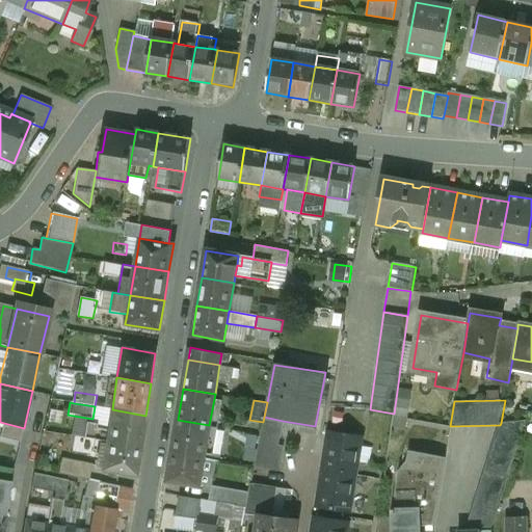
[(145,416),(112,409),(109,430),(107,442),(140,447),(145,416)]
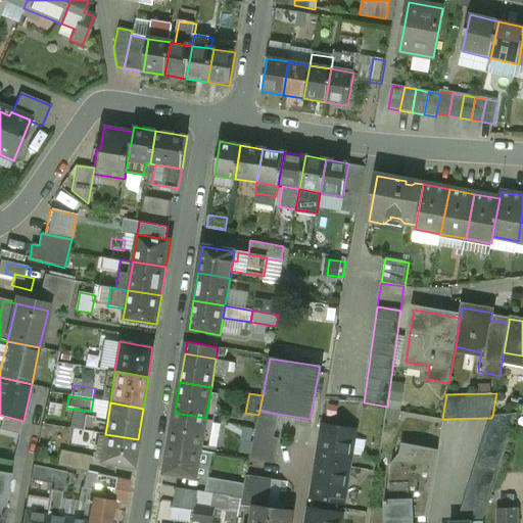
[(278,414),(259,410),(258,415),(250,459),(275,463),(279,438),(273,437),(278,414)]
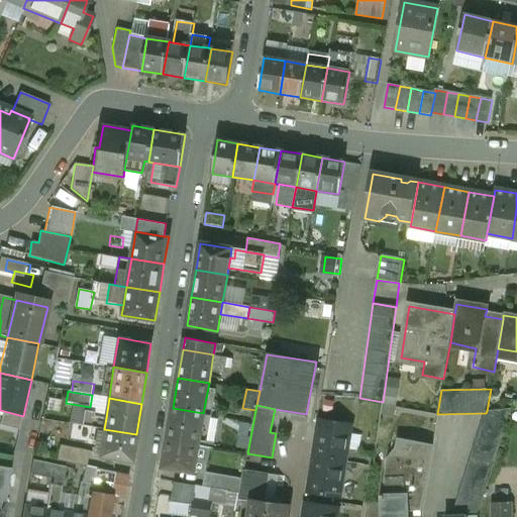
[(203,413),(173,408),(168,439),(198,444),(199,438),(203,413)]
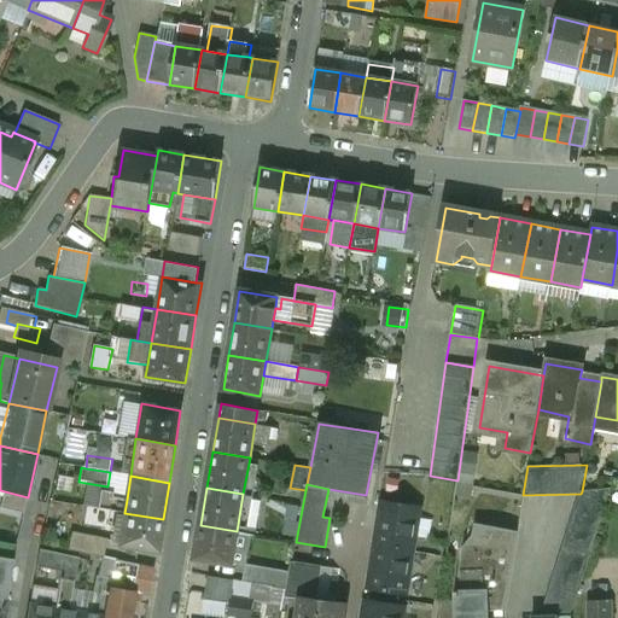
[(581,494),(540,616),(558,614),(558,617),(572,616),(572,612),(611,490),(582,491),(581,494)]
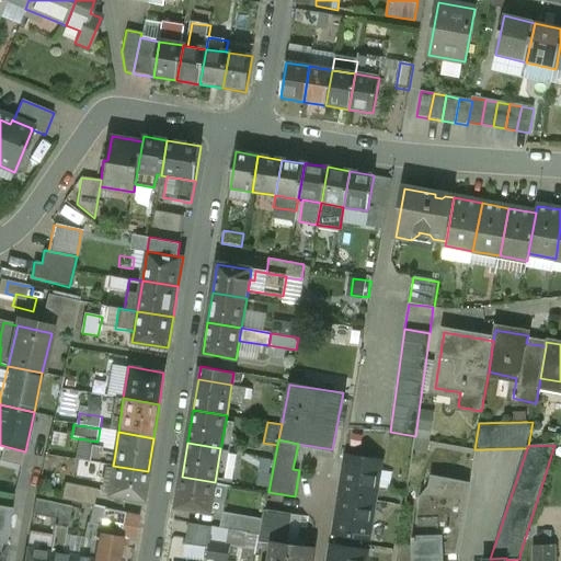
[(103,448),(91,447),(89,461),(102,464),(113,466),(115,454),(102,451),(103,448)]
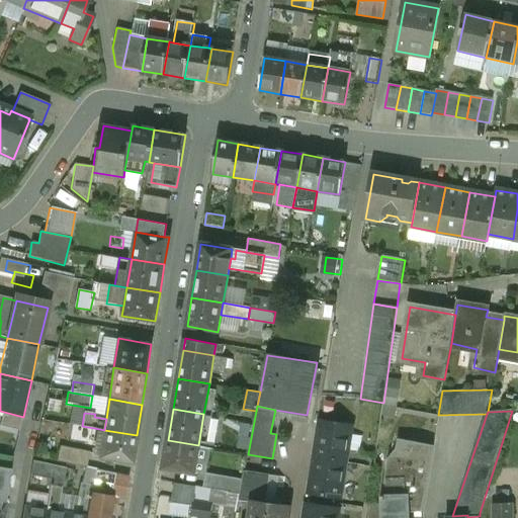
[(351,426),(323,422),(318,456),(312,493),(339,497),(351,426)]
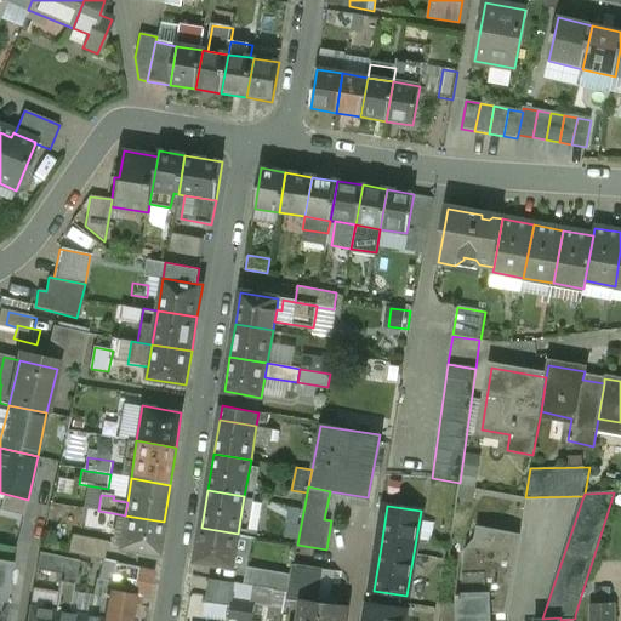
[(113,513),(98,511),(96,529),(110,531),(113,513)]
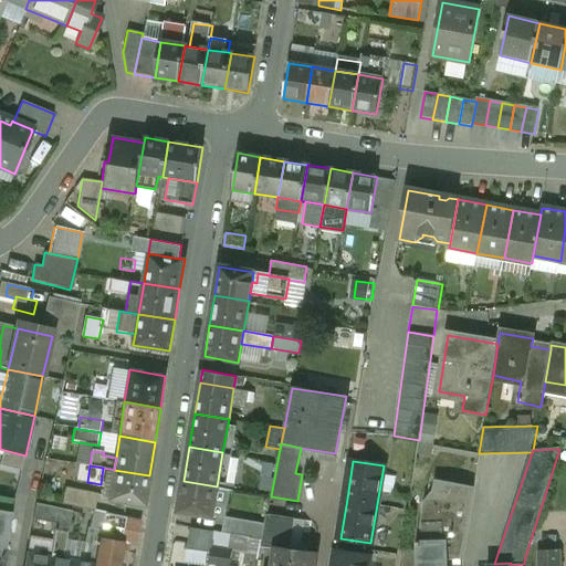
[(149,475),(114,470),(109,500),(145,506),(149,475)]
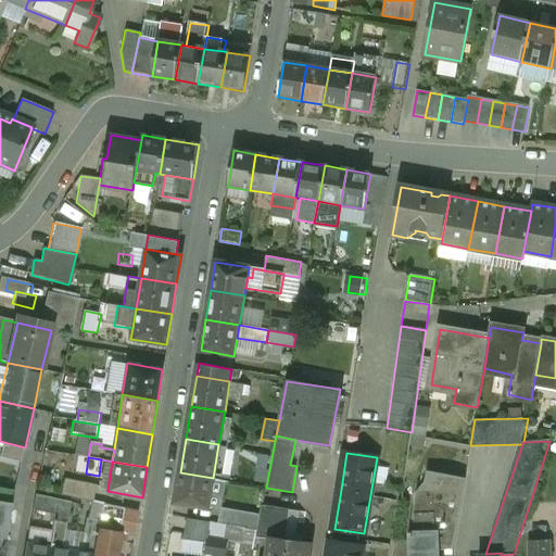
[(230,475),(214,471),(213,478),(229,480),(230,475)]
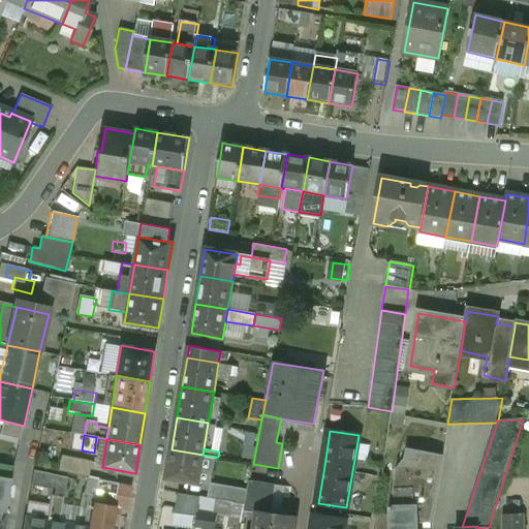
[(443,454),(407,448),(407,449),(411,450),(412,475),(396,476),(391,505),(417,504),(417,522),(431,521),(443,454)]
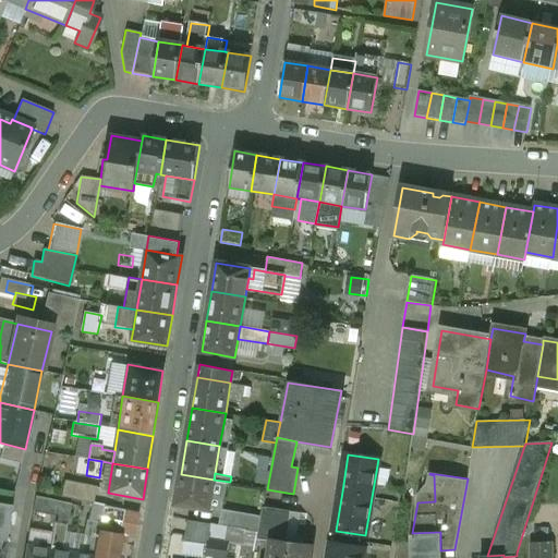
[(214,480),(181,474),(176,504),(209,509),(214,480)]
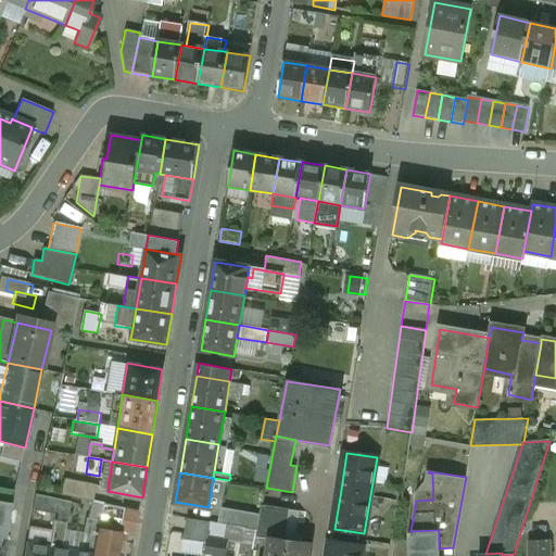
[(96,487),(64,479),(61,495),(92,502),(96,487)]
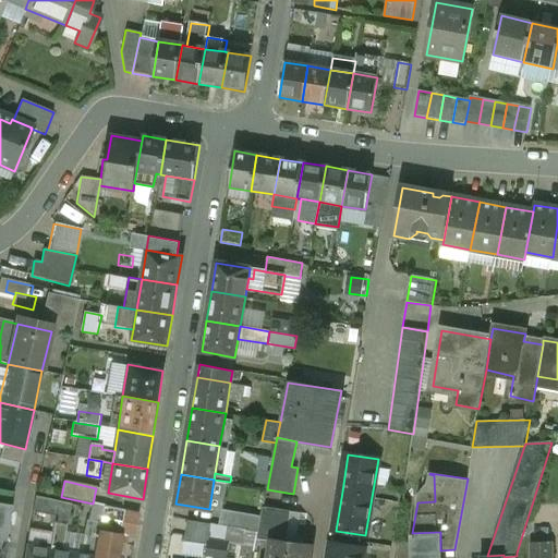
[(13,493),(0,489),(0,506),(11,508),(13,493)]
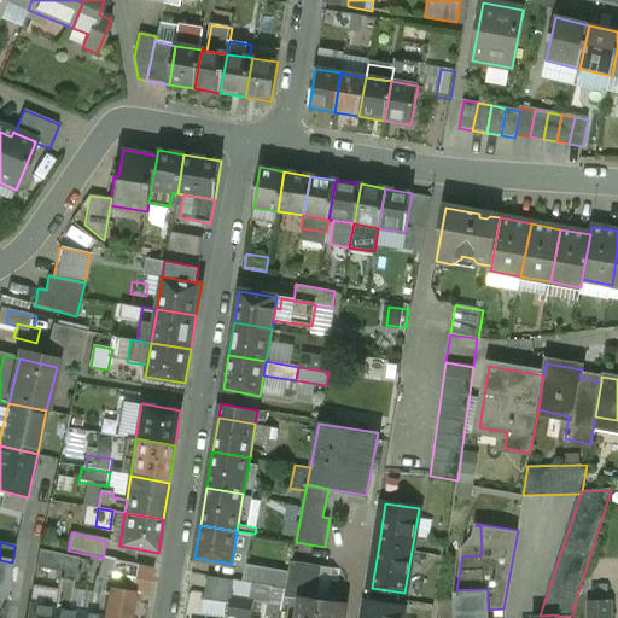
[(371,543),(363,587),(372,588),(379,544),(371,543)]
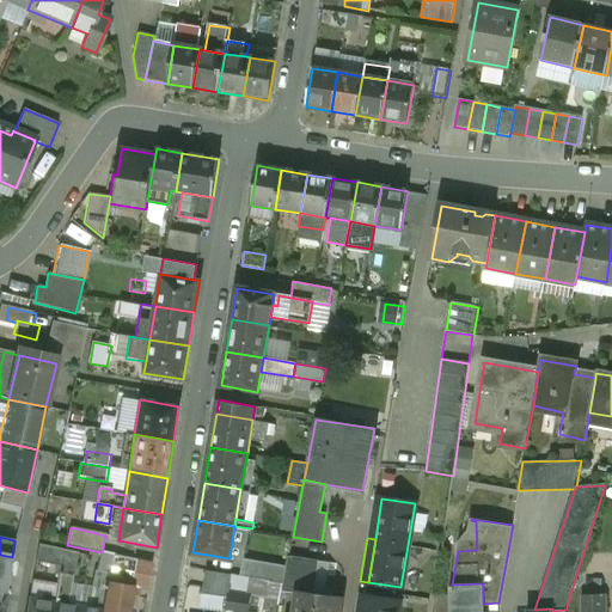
[(65,550),(38,544),(36,561),(61,567),(65,550)]
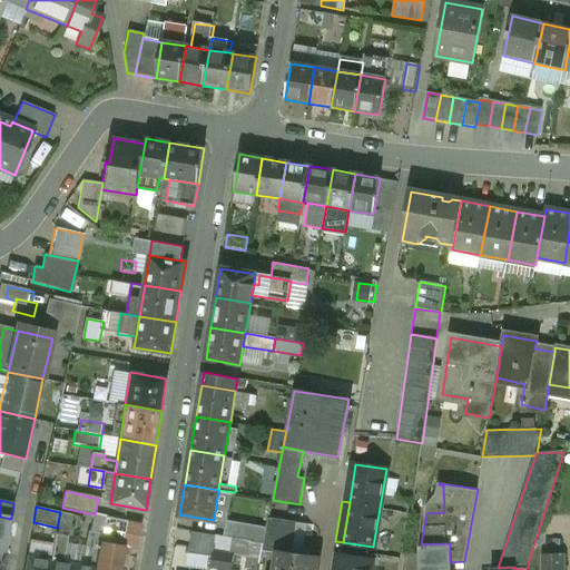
[(51,557),(50,562),(64,564),(65,559),(64,559),(71,516),(60,513),(51,557)]
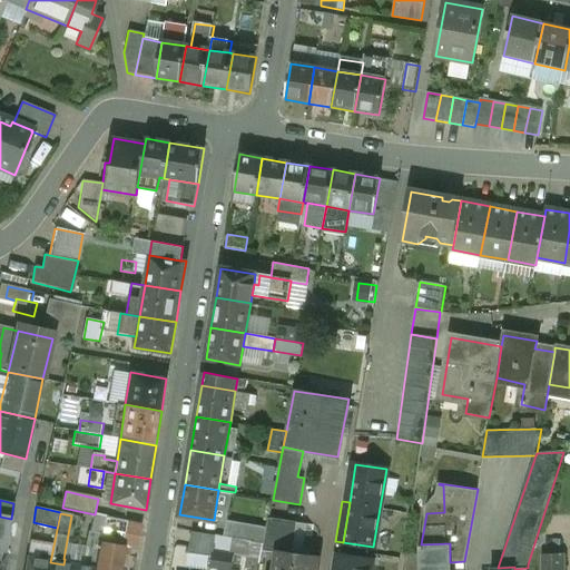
[(91,532),(84,568),(96,569),(100,543),(104,531),(106,518),(97,516),(94,532),(91,532)]
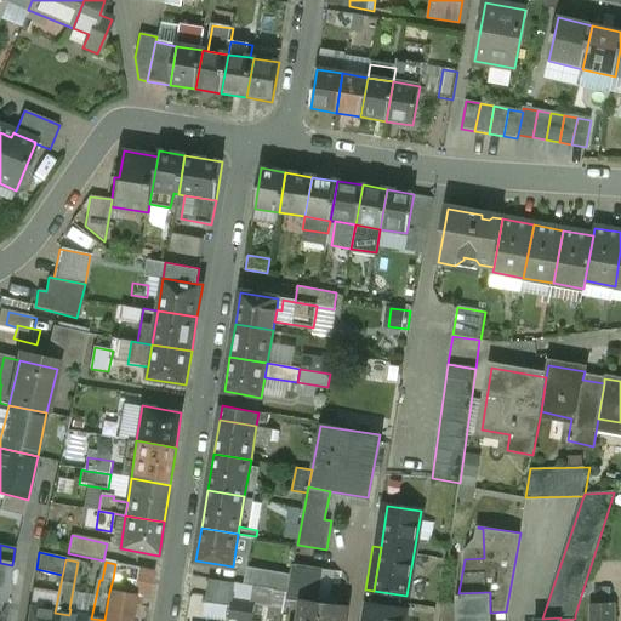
[(12,565),(0,563),(0,570),(11,573),(12,565)]
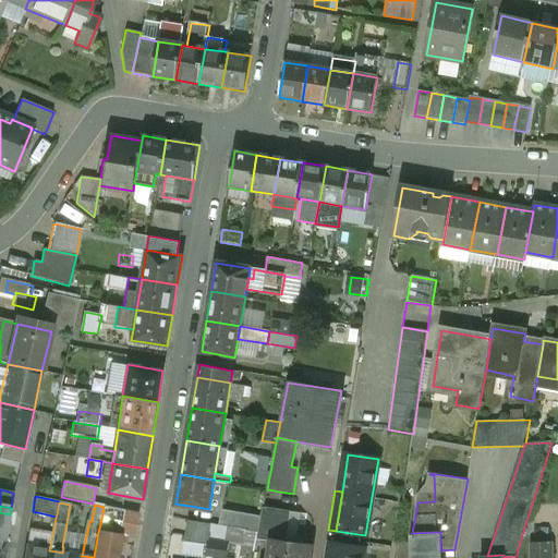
[(126,511),(104,507),(101,520),(123,525),(126,511)]
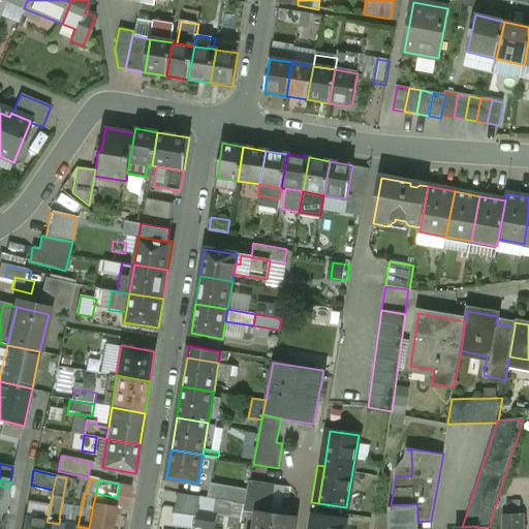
[(274,485),(250,480),(245,503),(244,510),(256,512),(256,510),(269,512),(274,485)]
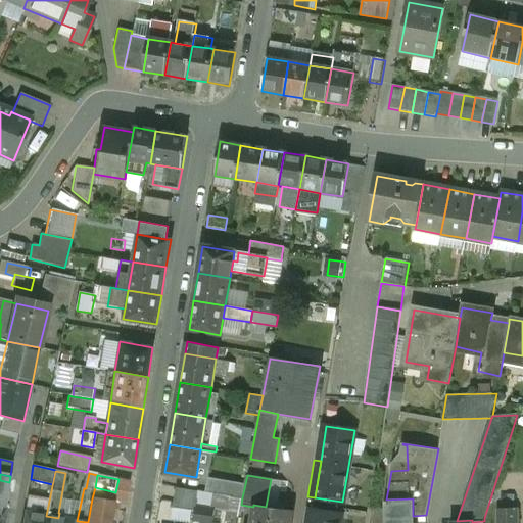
[(236,482),(208,477),(206,491),(230,495),(234,496),(236,482)]
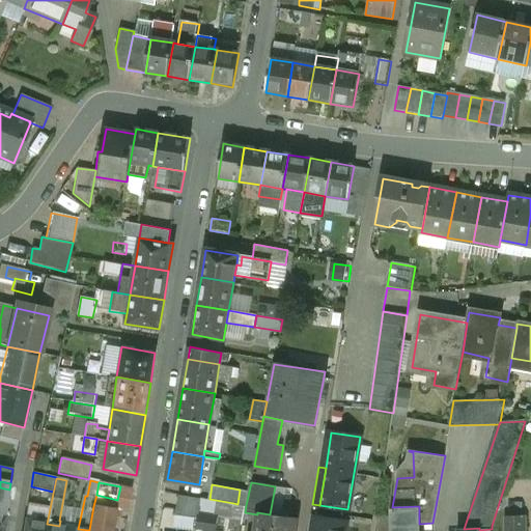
[(9,490),(0,487),(0,515),(4,516),(9,490)]
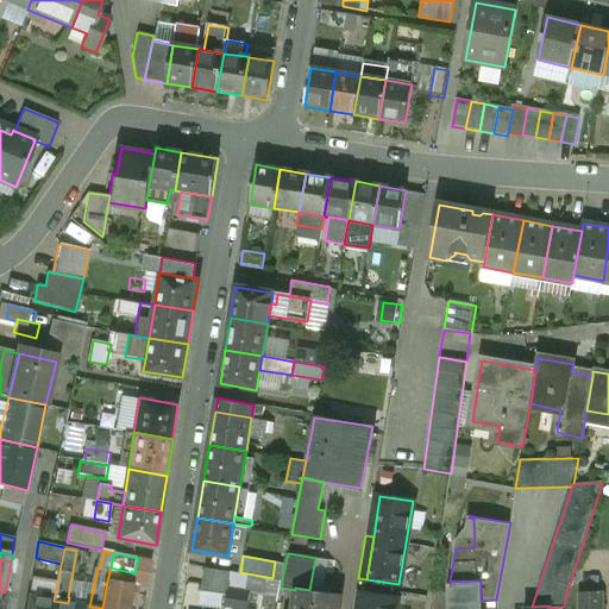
[(232,572),(206,567),(202,584),(206,585),(228,589),(230,588),(232,572)]
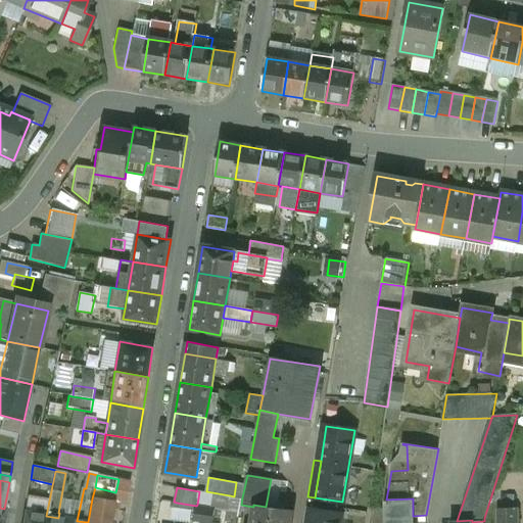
[(214,493),(199,491),(197,505),(211,507),(214,493)]
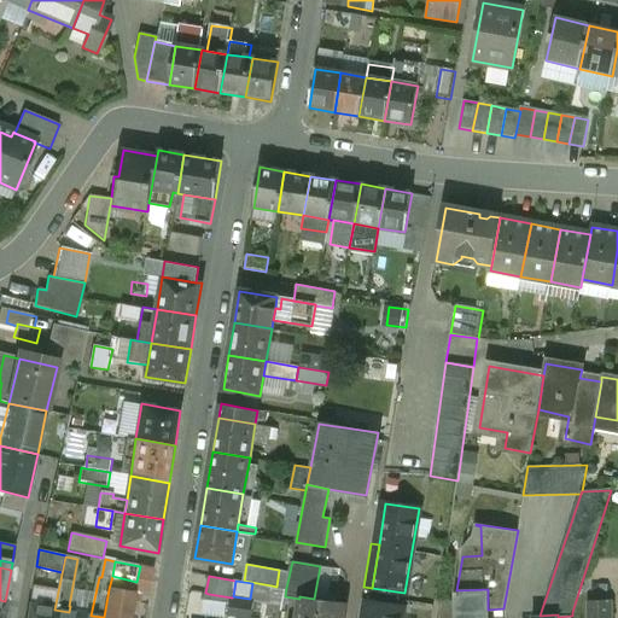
[(277,587),(272,586),(267,608),(283,611),(285,596),(286,588),(277,587)]
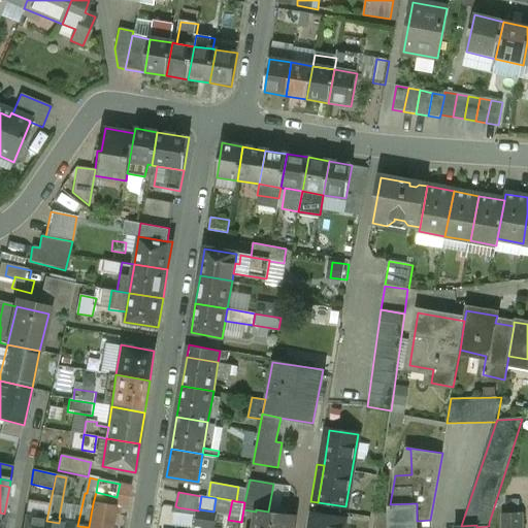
[(109,527),(113,507),(93,503),(89,527),(92,527),(109,527)]
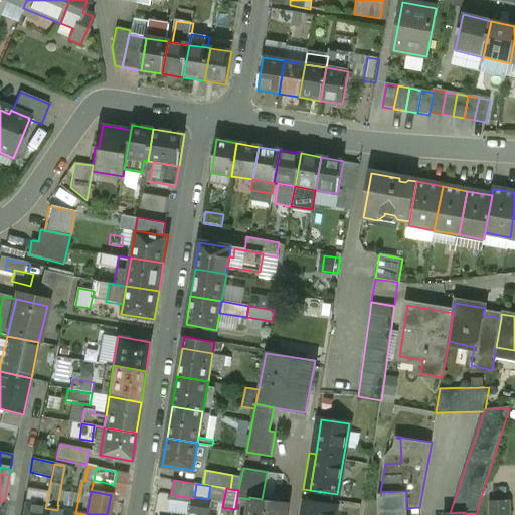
[(380,492),(378,492),(378,514),(406,514),(406,508),(406,491),(380,492)]
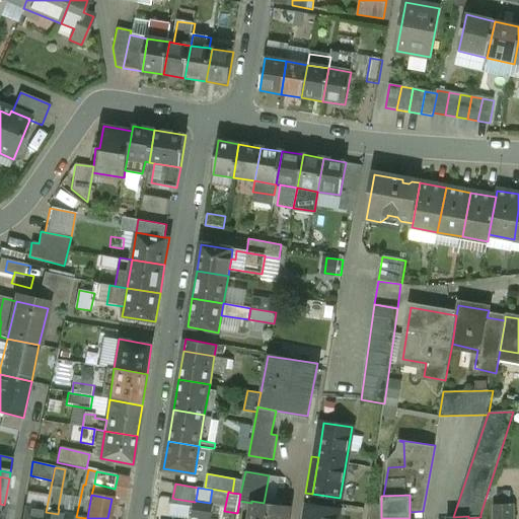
[(195,502),(175,499),(172,516),(193,518),(195,502)]
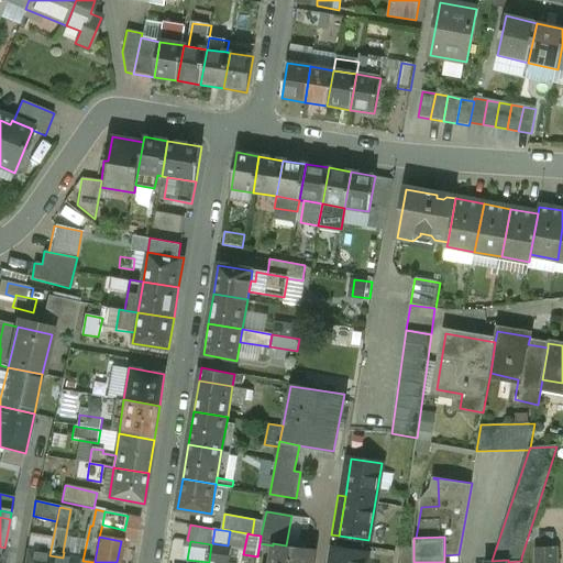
[(228,545),(212,543),(211,544),(209,562),(210,562),(228,562),(231,547),(228,545)]
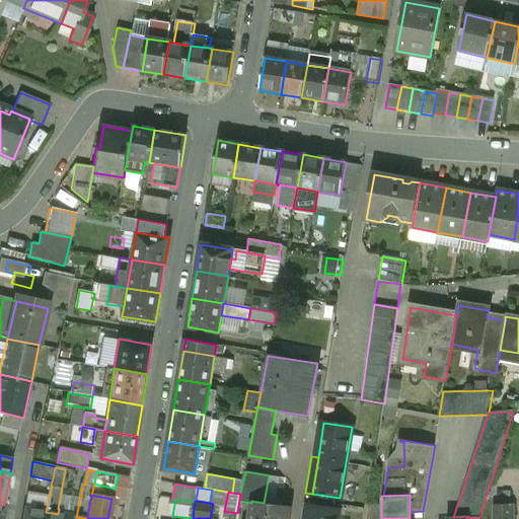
[(264,503),(251,501),(251,503),(248,518),(286,518),(288,507),(264,503)]
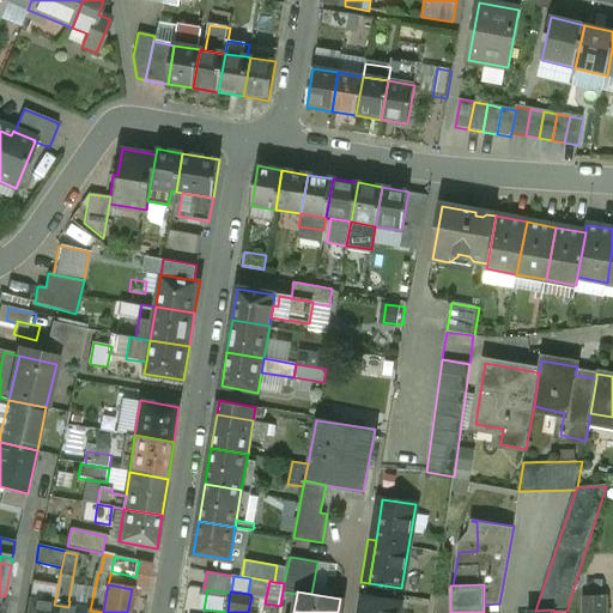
[(605,612),(605,594),(582,595),(582,612),(605,612)]
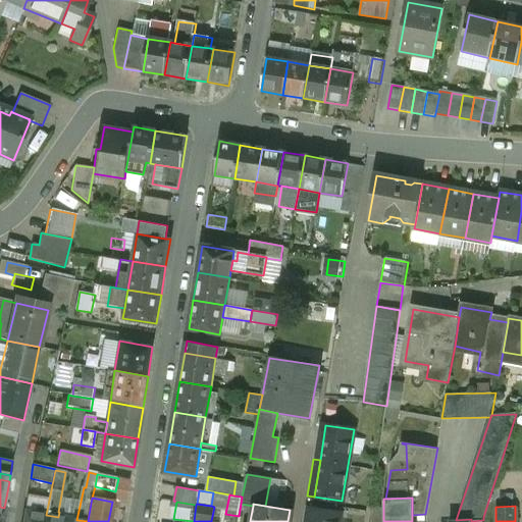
[(338,521),(341,512),(312,508),(309,521),(338,521)]
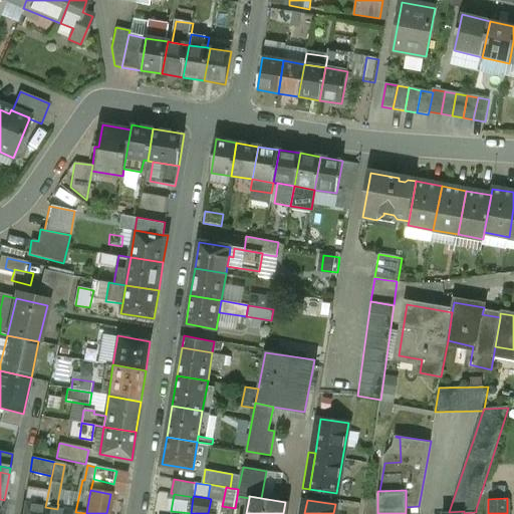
[(34,505),(24,504),(22,513),(44,513),(45,507),(34,505)]
